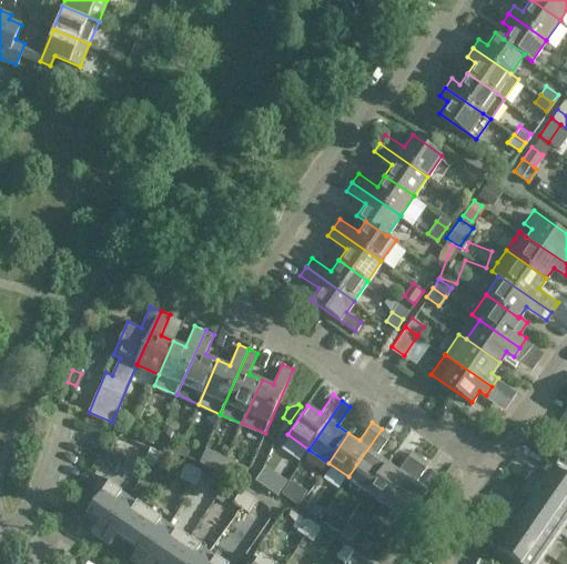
[(149,429),(144,436),(153,440),(157,432),(149,429)]
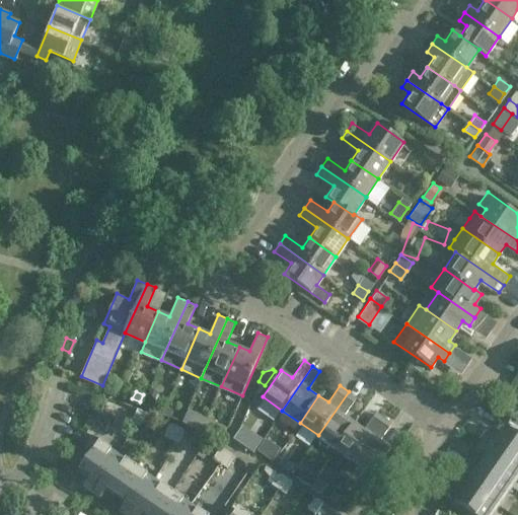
[(318,435),(337,447),(355,421),(344,413),(356,395),(349,391),(318,435)]
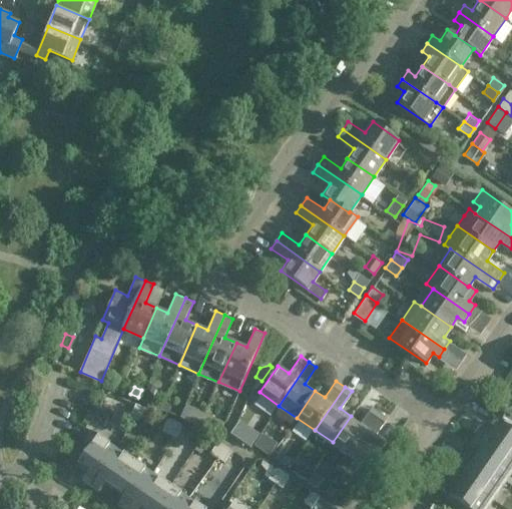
[(164,401),(161,407),(167,410),(170,404),(164,401)]
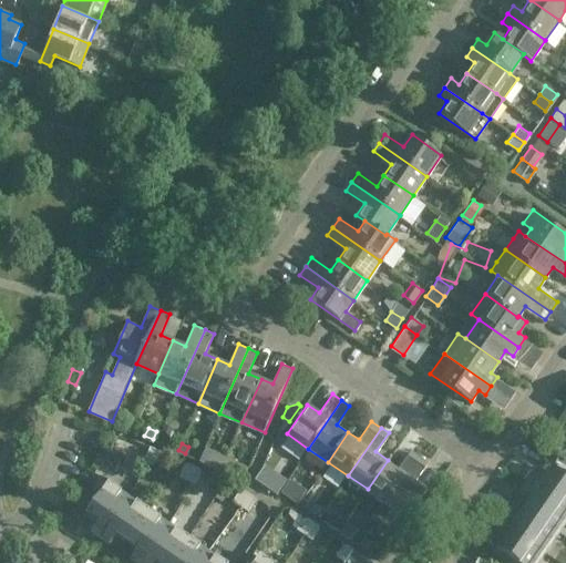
[(157,451),(156,447),(151,444),(145,460),(153,463),(157,451)]
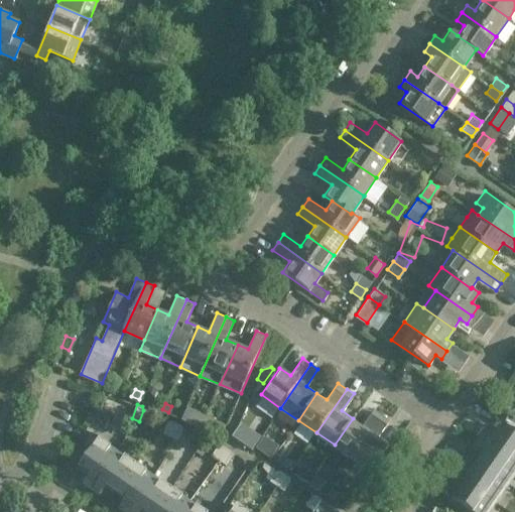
[(335,444),(352,458),(382,413),(374,407),(362,424),(353,418),(335,444)]
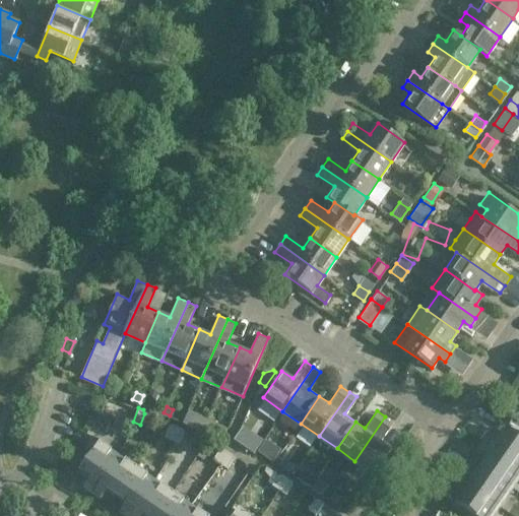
[(198,414),(193,426),(201,430),(206,418),(198,414)]
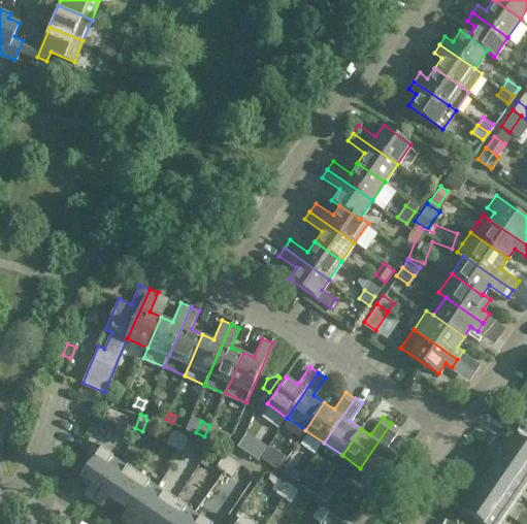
[(391,423),(360,468),(379,481),(398,453),(387,446),(398,428),(391,423)]
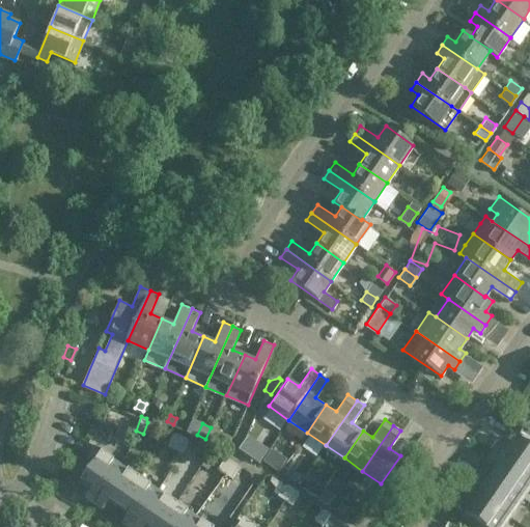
[(182,435),(176,433),(173,434),(168,444),(176,448),(182,435)]
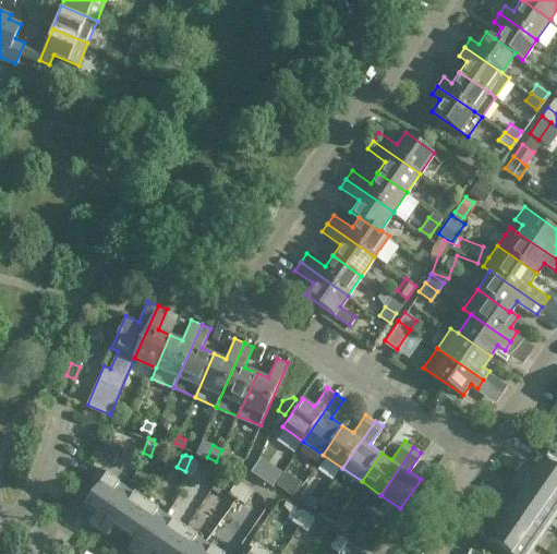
[(234,456),(229,468),(237,472),(243,459),(234,456)]
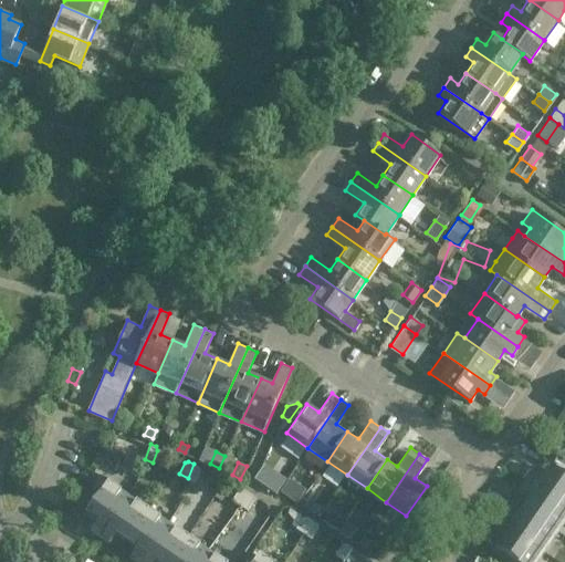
[(201,469),(200,466),(194,464),(188,478),(196,481),(201,469)]
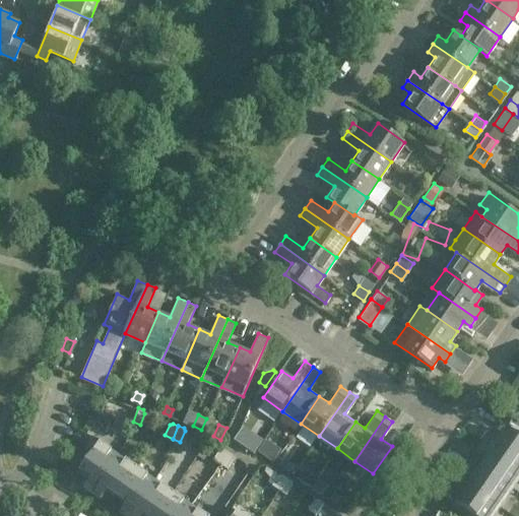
[(482,438),(518,462),(518,434),(507,427),(500,437),(489,430),(482,438)]
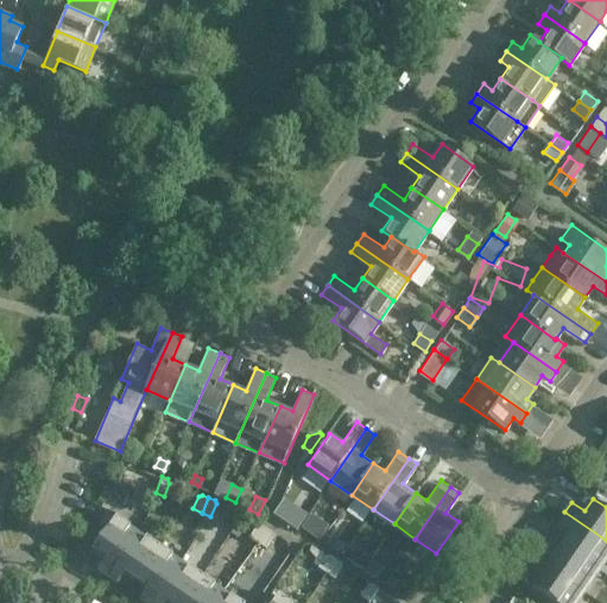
[(107,507),(100,518),(109,524),(93,548),(105,557),(97,567),(108,573),(138,529),(107,507)]
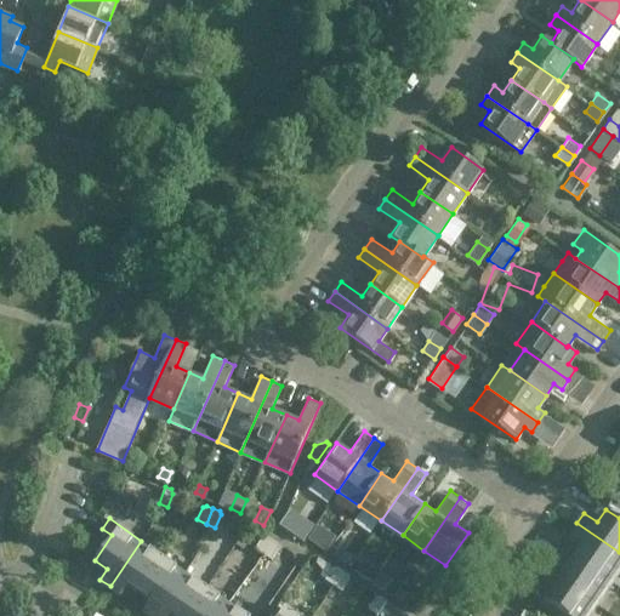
[(318,522),(310,536),(326,547),(335,534),(318,522)]
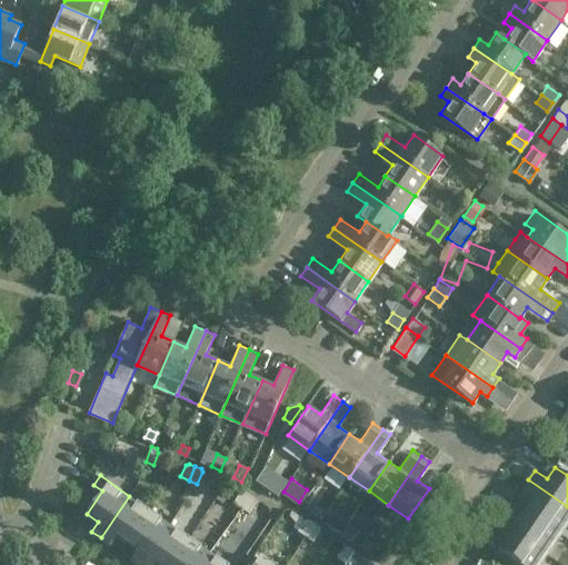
[(534,497),(527,508),(559,529),(567,516),(567,506),(528,479),(522,489),(534,497)]
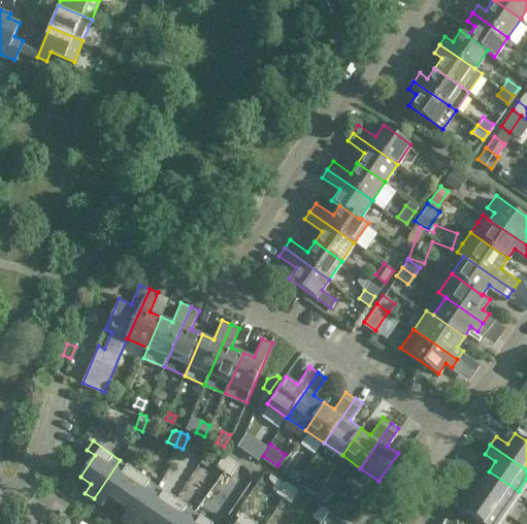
[(223,454),(217,464),(224,468),(232,457),(227,453),(223,454)]
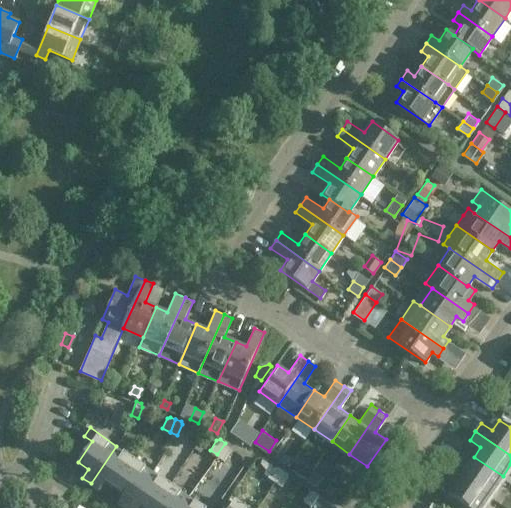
[(230,449),(229,446),(225,443),(217,454),(224,459),(230,449)]
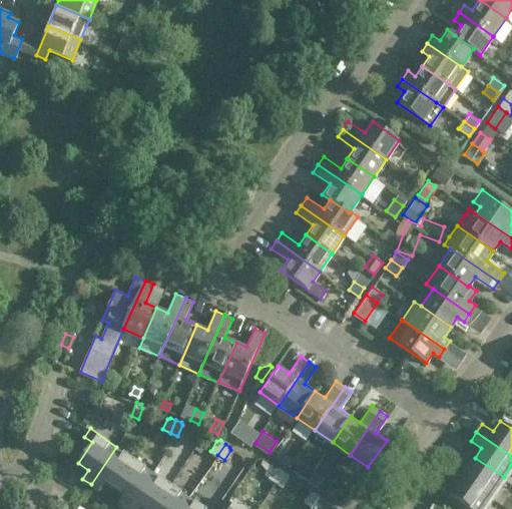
[(116,447),(91,484),(99,490),(105,481),(114,488),(134,459),(116,447)]
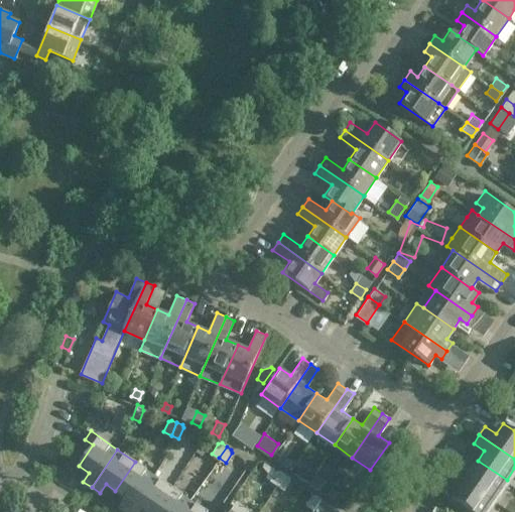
[(461,463),(455,471),(495,498),(507,480),(478,461),(472,470),(461,463)]
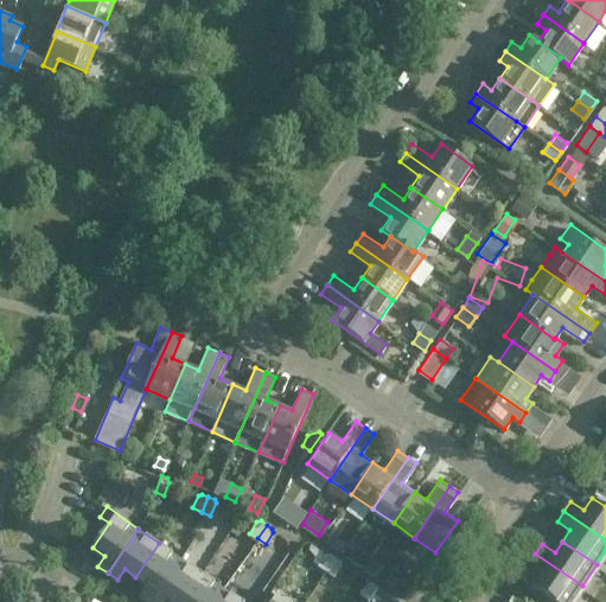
[(159,543),(135,577),(147,584),(140,595),(150,601),(180,557),(159,543)]
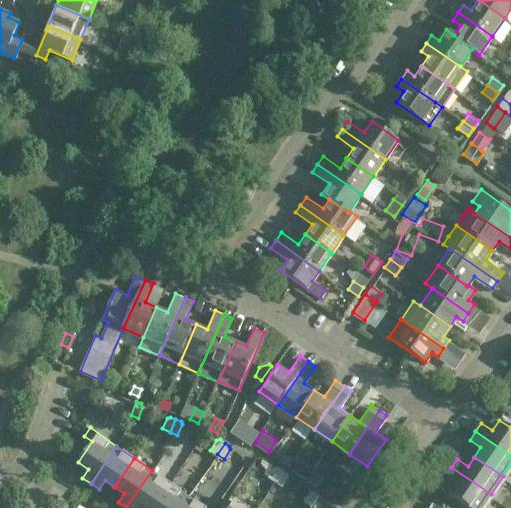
[(300,459),(294,469),(307,478),(313,468),(300,459)]
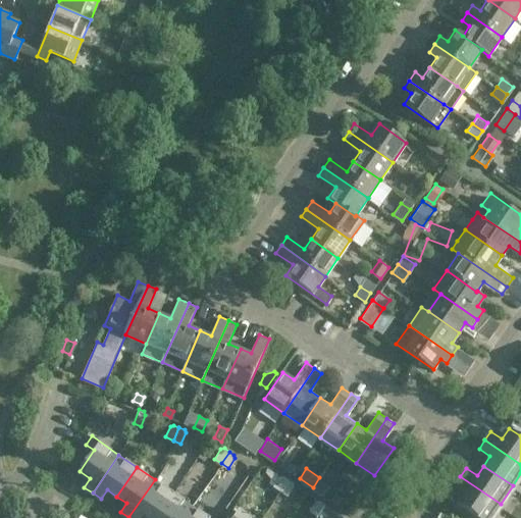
[(289,477),(283,474),(279,475),(273,484),(280,489),(289,477)]
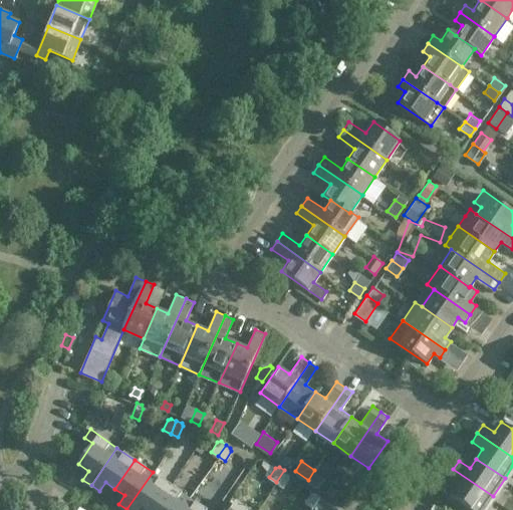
[(483,509),(493,496),(453,469),(447,478),(458,485),(451,495),(473,509),(483,509)]
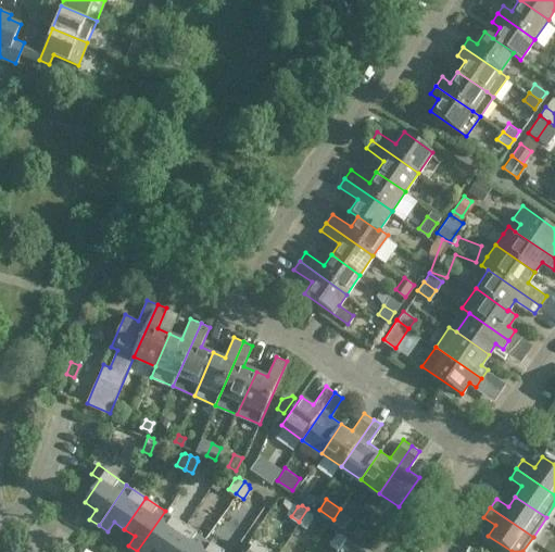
[(299,522),(305,527),(313,516),(312,512),(307,509),(299,522)]
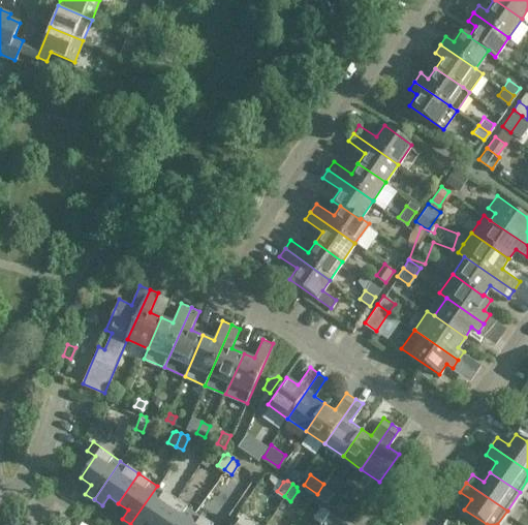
[(157,486),(130,524),(143,524),(146,522),(150,524),(157,524),(176,498),(157,486)]
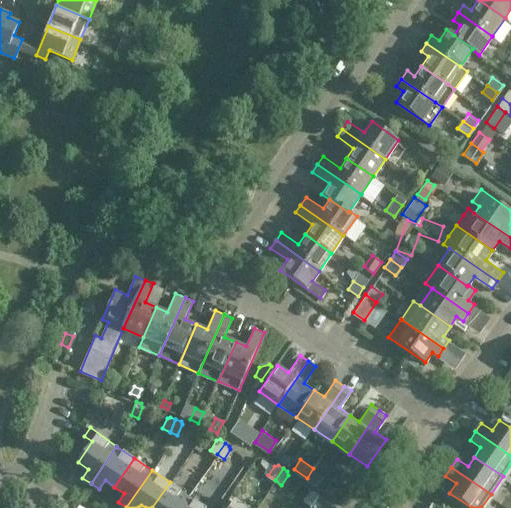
[(170,482),(152,507),(178,507),(188,494),(170,482)]
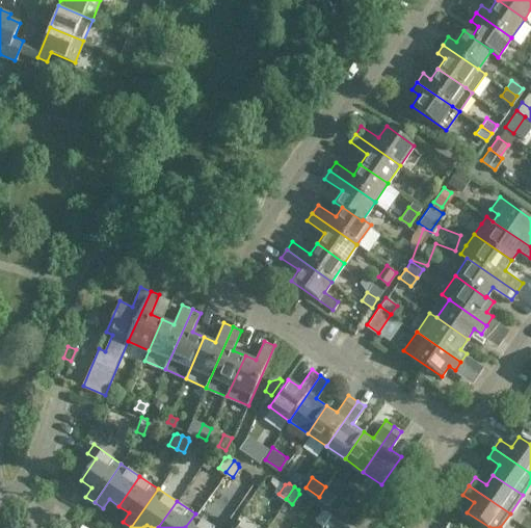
[(330,512),(325,509),(322,510),(316,520),(322,524),(330,512)]
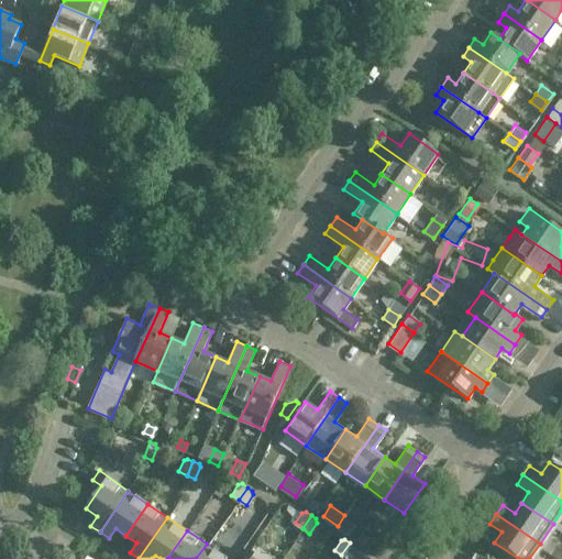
[(226,558),(227,558),(207,544),(196,558),(226,558)]
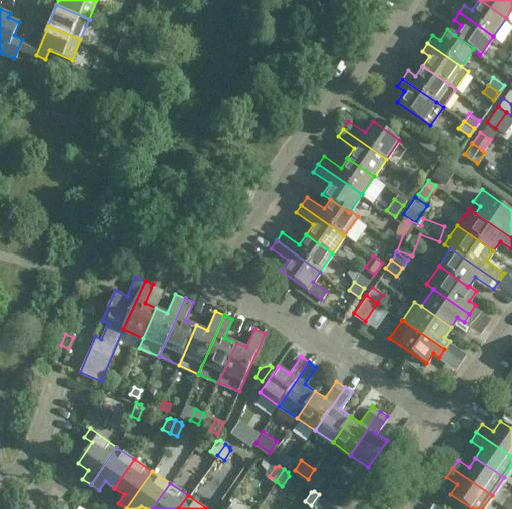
[(249,508),(235,499),(227,508),(249,508)]
